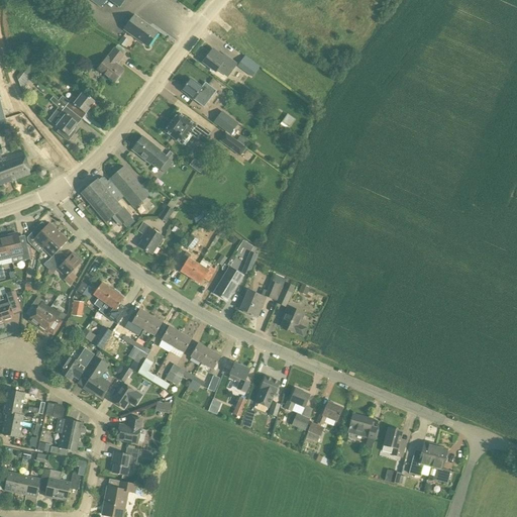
[(107,0),(119,8),(125,0),(89,0),(101,8),(106,0),(107,0)]
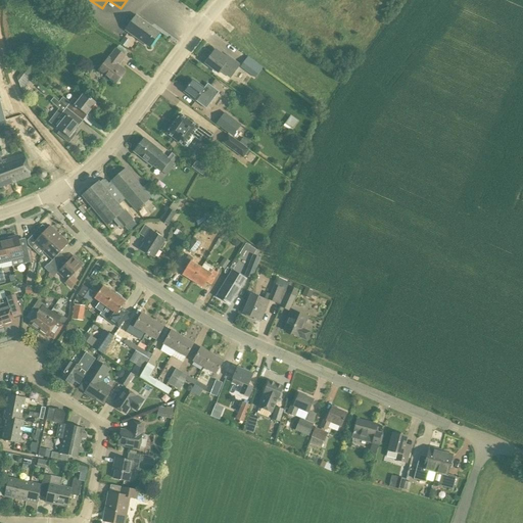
[(149,47),(159,33),(136,16),(126,31),(149,47)]
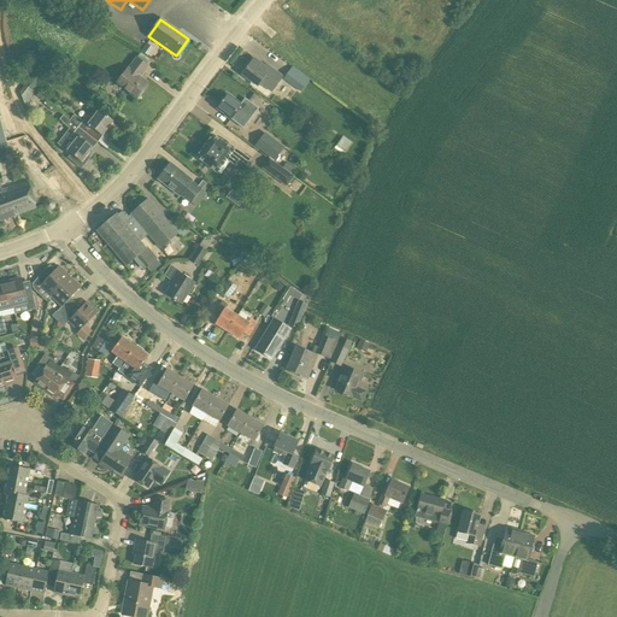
[(275,53),(270,60),(281,68),(286,62),(275,53)]
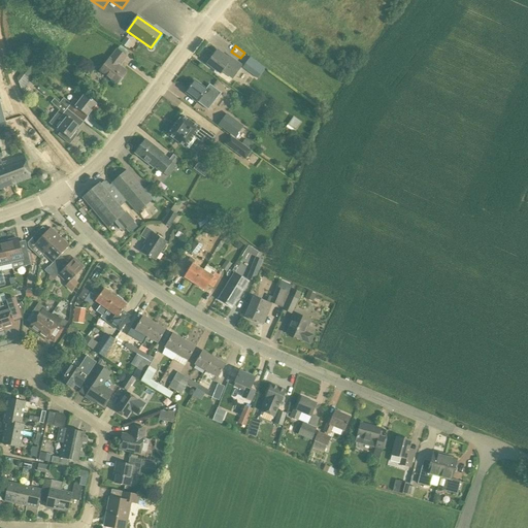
[(121,64),(127,57),(117,50),(109,59),(109,60),(101,71),(117,84),(126,71),(118,65),(120,63),(121,64)]
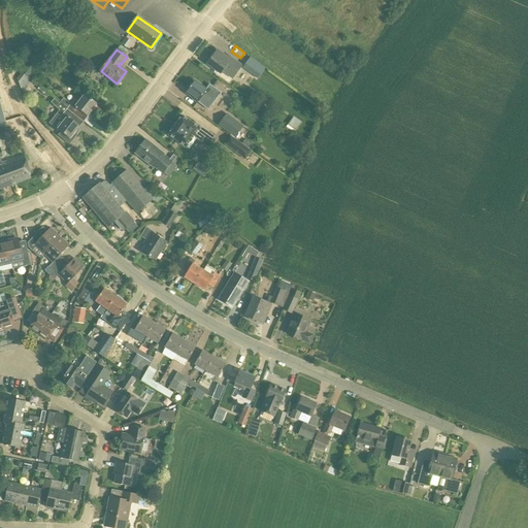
[(227,59),(217,51),(207,64),(220,73),(222,70),(232,77),(240,66),(229,57),(227,59)]
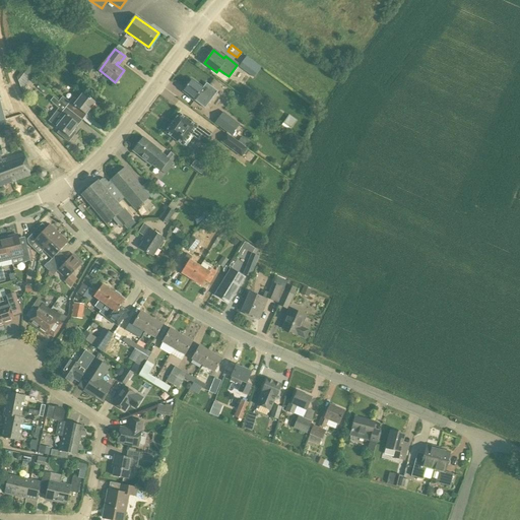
[(35,61),(31,59),(30,61),(21,72),(30,79),(48,58),(42,53),(35,61)]
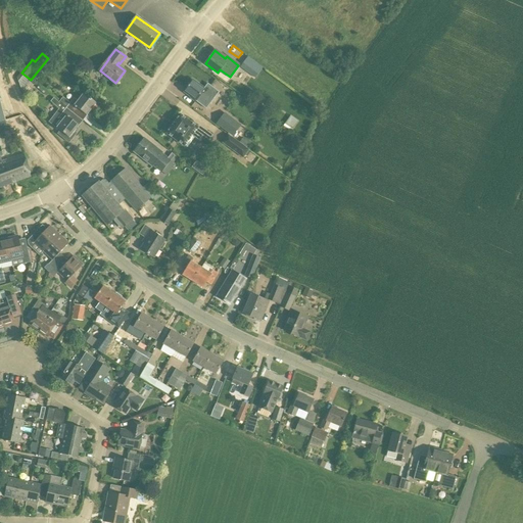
[(263,67),(247,57),(240,67),(254,79),(263,67)]
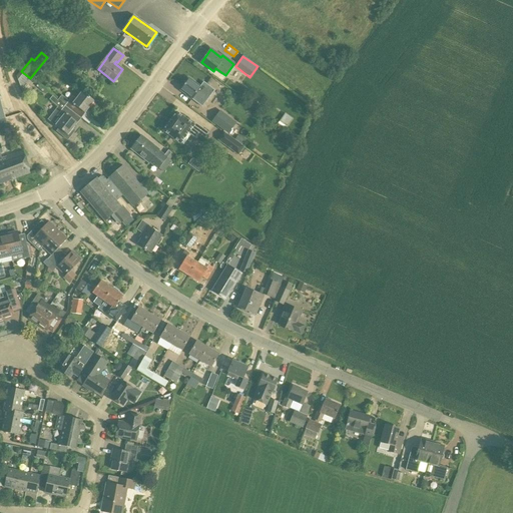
[(22,87),(30,78),(21,71),(21,70),(16,76),(21,89),(22,87)]
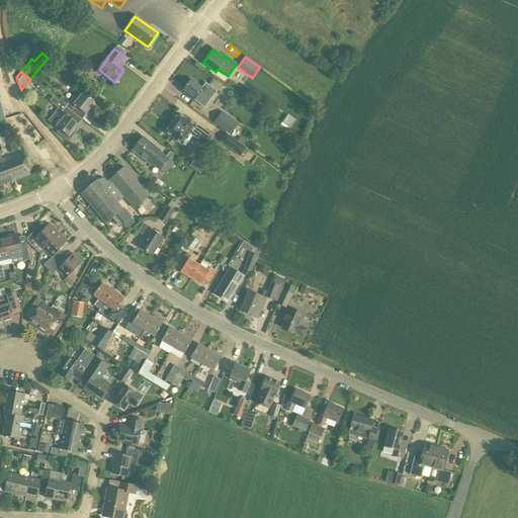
[(202,88),(190,80),(182,91),(194,99),(198,94),(206,100),(210,94),(202,88)]
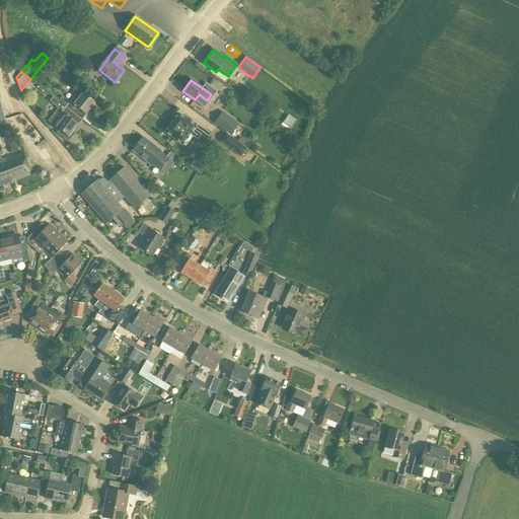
[(65,106),(82,120),(95,102),(82,92),(77,100),(73,97),(69,102),(62,96),(59,101),(65,106)]
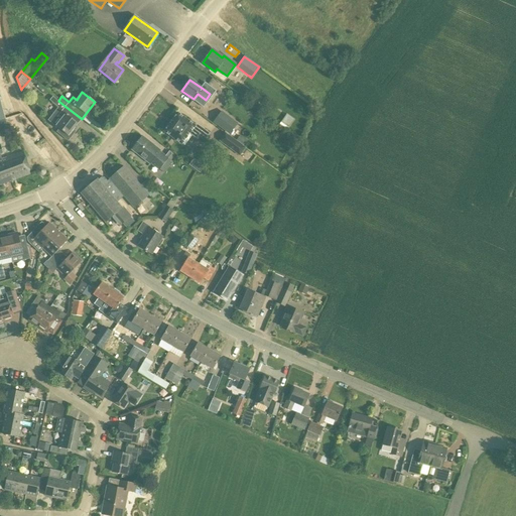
[(82,119),(65,106),(61,110),(58,107),(47,121),(55,127),(55,126),(59,129),(56,132),(68,141),(76,131),(74,130),(82,119)]
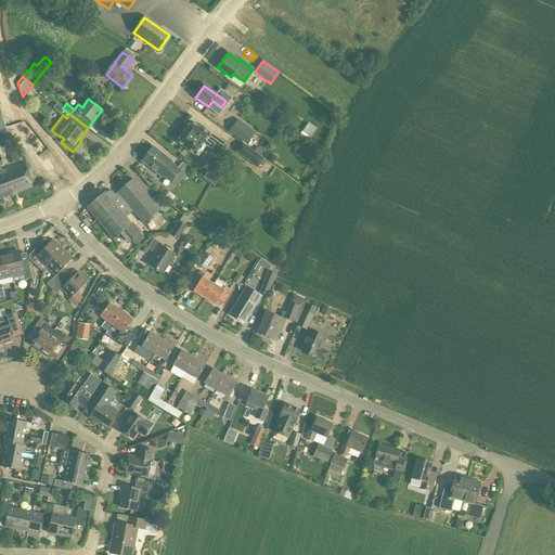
[(256,133),(239,119),(229,131),(246,145),(256,133)]
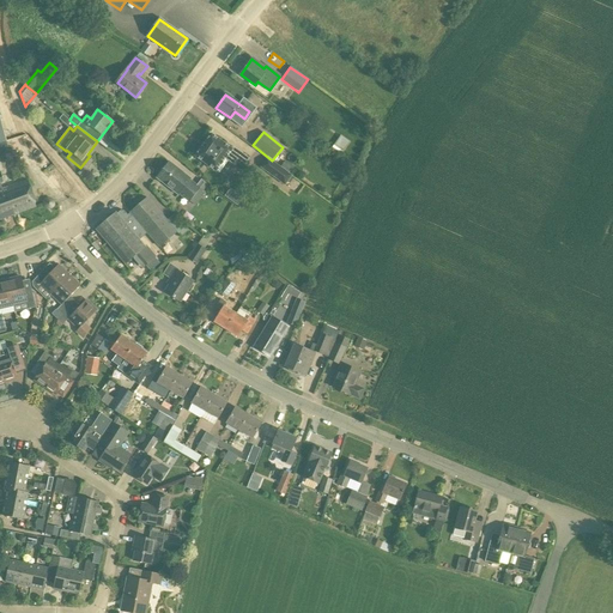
[(231,149),(211,134),(206,143),(205,143),(200,149),(201,149),(195,157),(216,171),(225,158),(234,165),(238,159),(244,164),(249,158),(232,146),(231,149)]
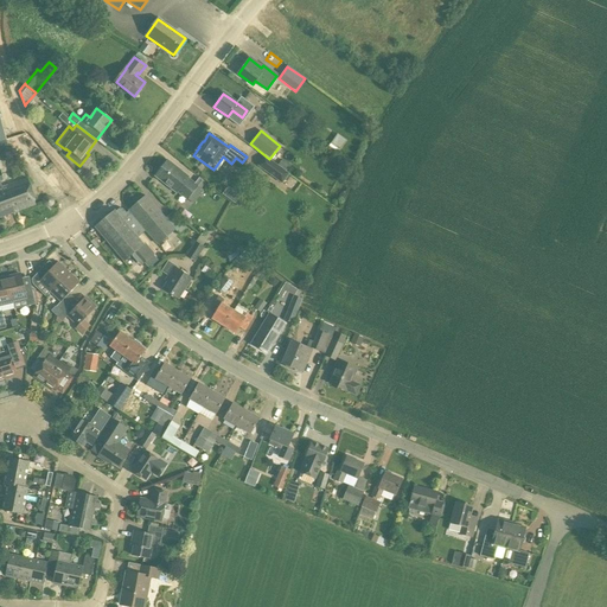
[(339,152),(346,141),(337,134),(330,145),(339,152)]
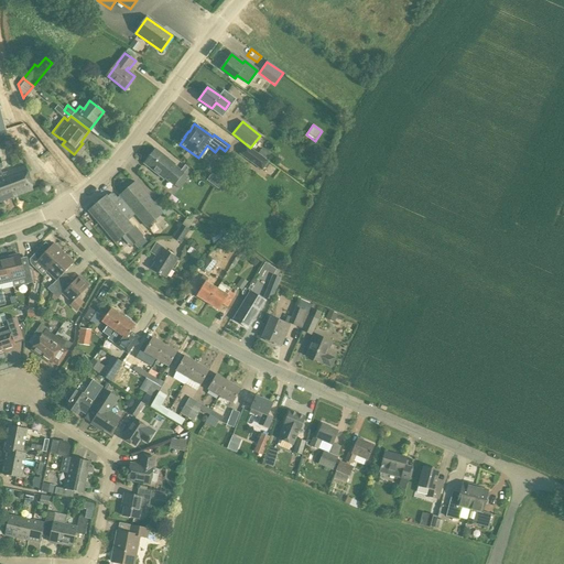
[(174,186),(184,172),(175,165),(175,164),(155,149),(144,164),(163,180),(164,179),(174,186)]
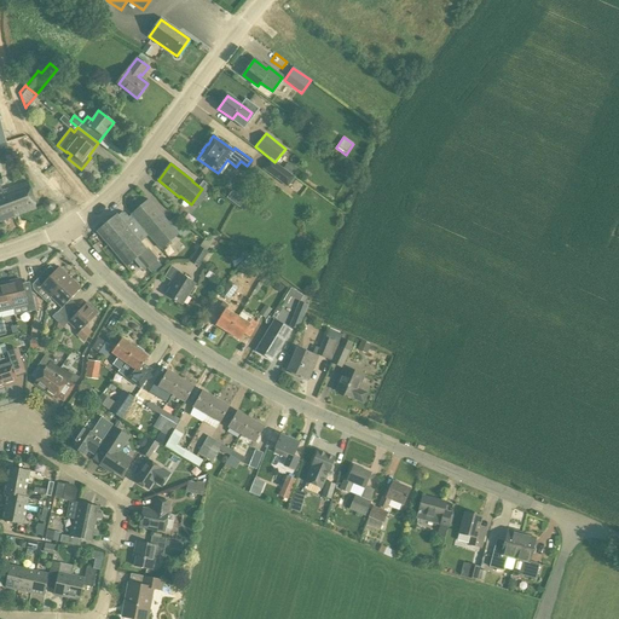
[(288,186),(294,178),(275,163),(268,172),(288,186)]
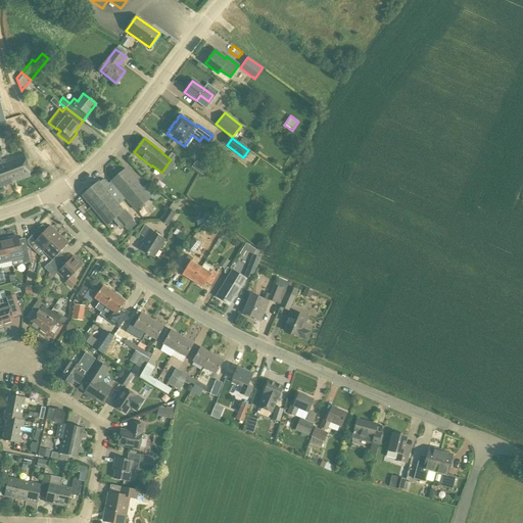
[(4,160),(0,147),(0,187),(30,177),(22,154),(4,160)]
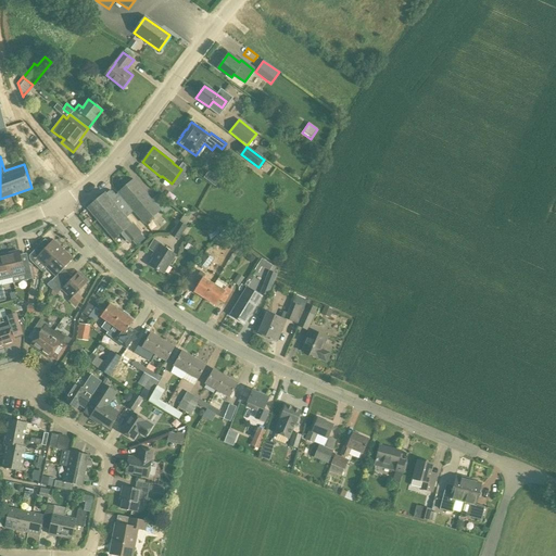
[(117,193),(134,212),(144,225),(161,211),(134,178),(117,192),(117,193)]
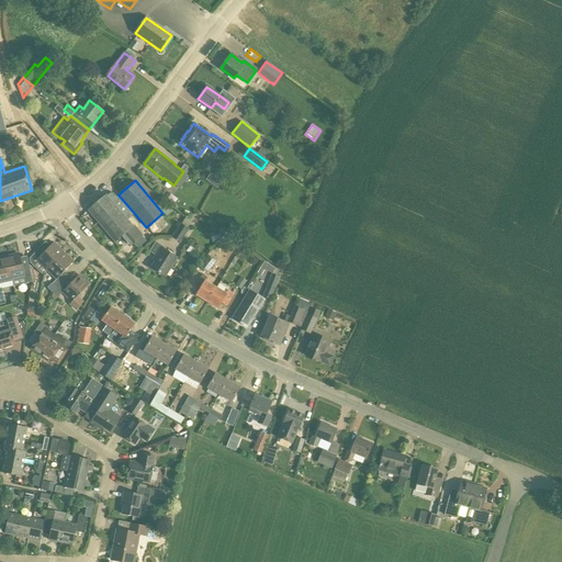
[(135,214),(119,195),(116,198),(114,193),(110,193),(107,197),(107,195),(99,201),(97,199),(92,202),(94,205),(88,211),(114,242),(124,234),(133,244),(143,236),(134,225),(133,226),(127,221),(135,214)]
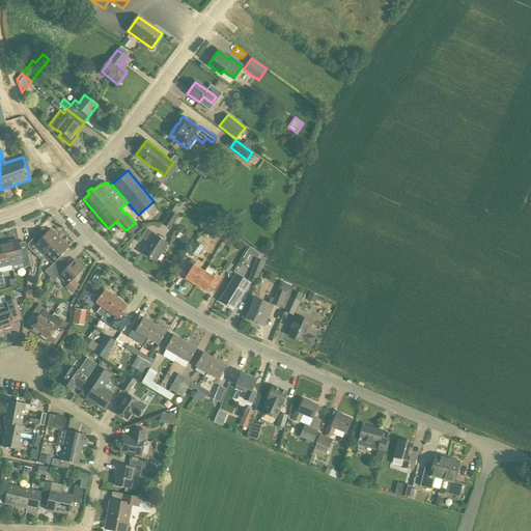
[(170,229),(178,217),(170,212),(163,224),(170,229)]
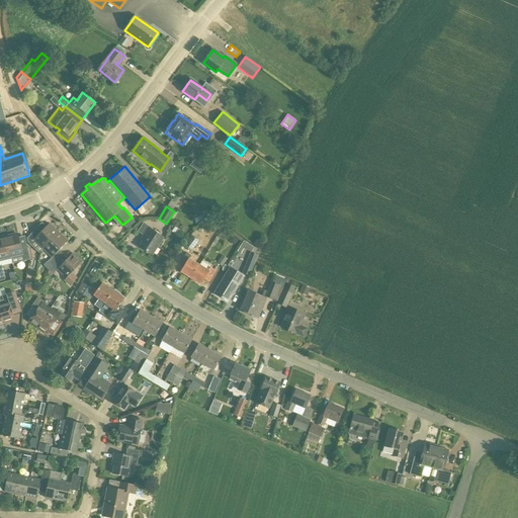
[(44,249),(58,234),(55,231),(56,230),(55,229),(52,226),(51,226),(50,227),(49,225),(40,233),(35,229),(26,239),(28,243),(29,245),(34,240),(44,249)]
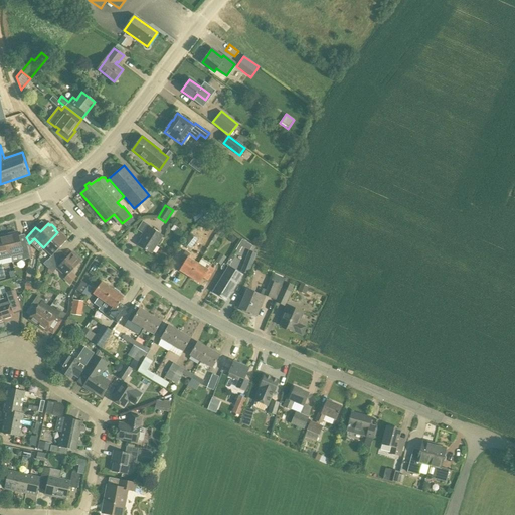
[(159,245),(162,240),(161,239),(163,236),(148,227),(143,234),(144,235),(138,244),(152,253),(157,244),(159,245)]
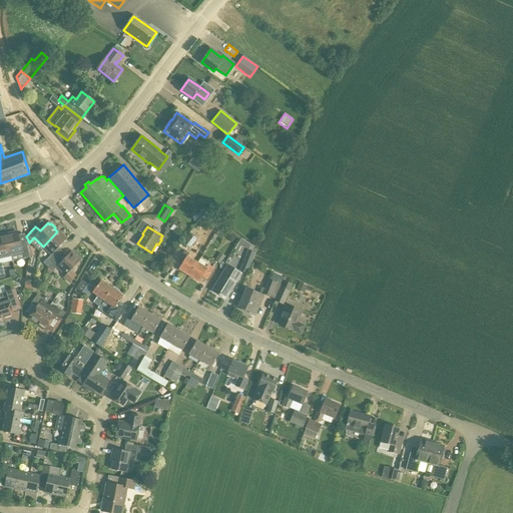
[(57,231),(43,246),(52,254),(66,239),(64,238),(65,237),(65,236),(62,233),(61,233),(60,234),(57,231)]
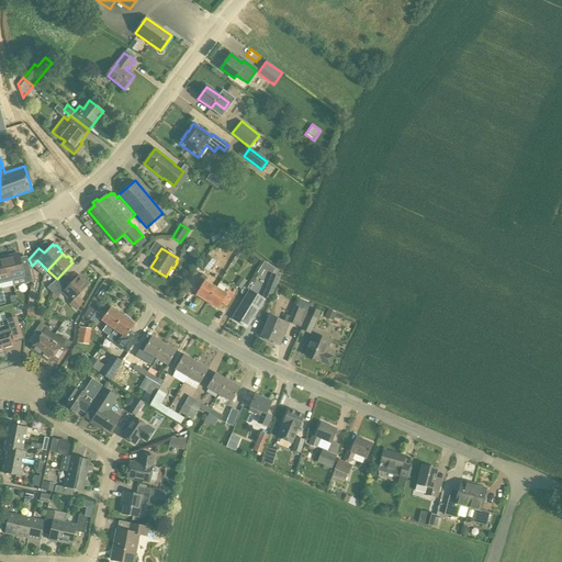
[(4,258),(10,280),(24,277),(20,255),(4,258)]
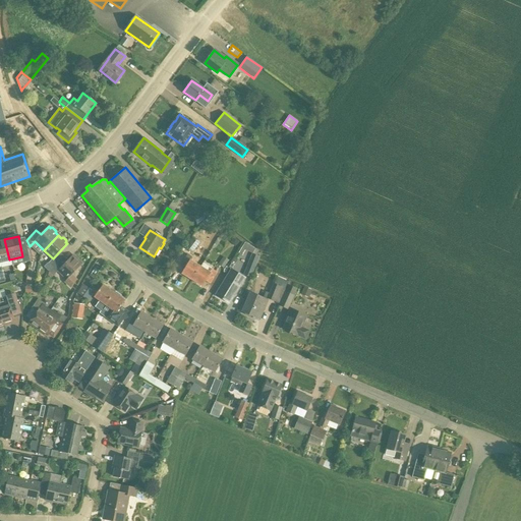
[(191,253),(199,243),(192,237),(184,247),(191,253)]
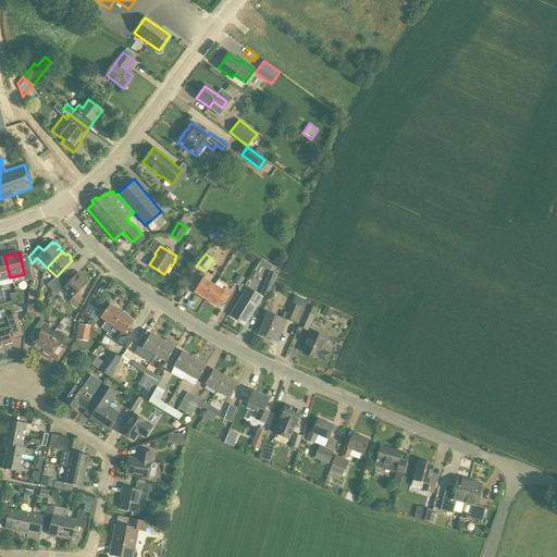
[(0,279),(10,277),(4,256),(0,256),(0,279)]
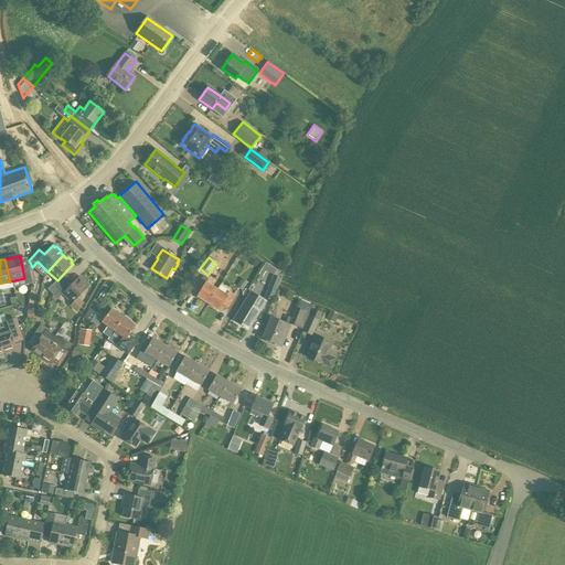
[(272,301),(281,278),(274,275),(264,298),(272,301)]
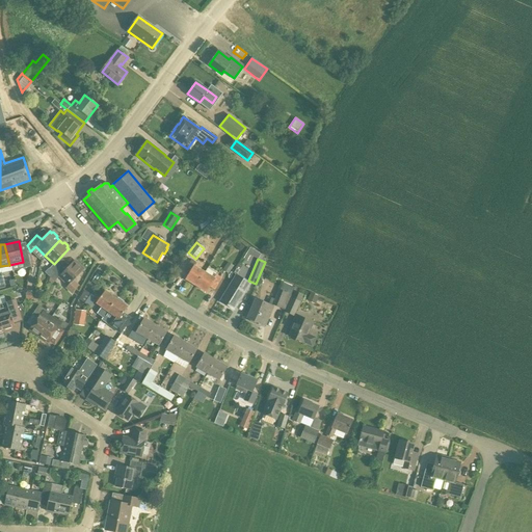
[(195,287),(205,273),(195,267),(197,263),(191,260),(184,271),(189,274),(186,280),(195,287)]
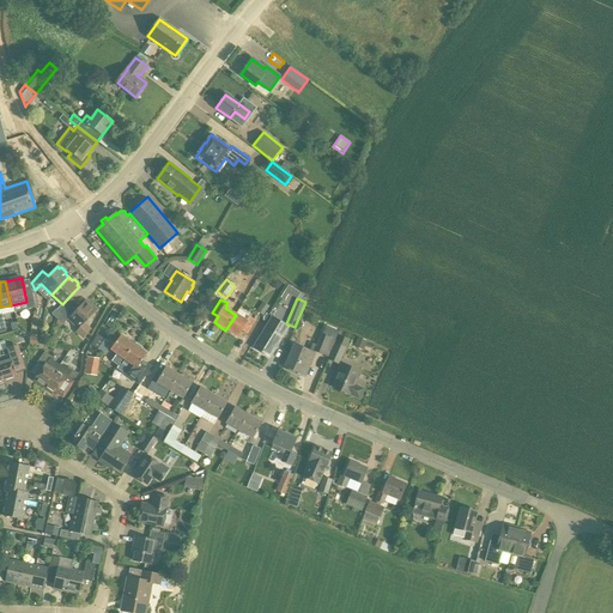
[(82,339),(91,329),(85,323),(97,311),(85,301),(68,319),(79,328),(76,332),(82,339)]
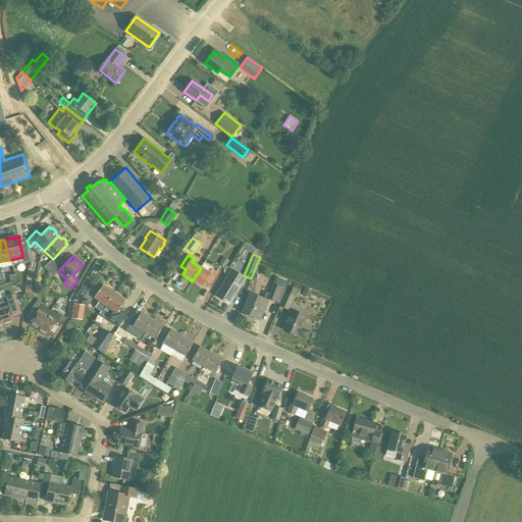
[(224,269),(229,261),(223,258),(218,265),(224,269)]
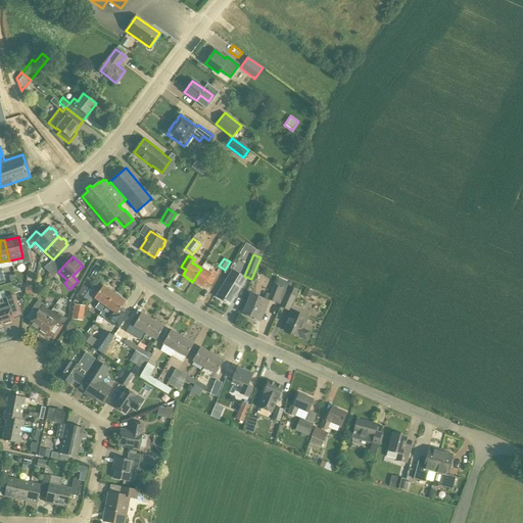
[(201,269),(192,282),(202,288),(206,282),(211,285),(218,274),(210,269),(208,273),(201,269)]
